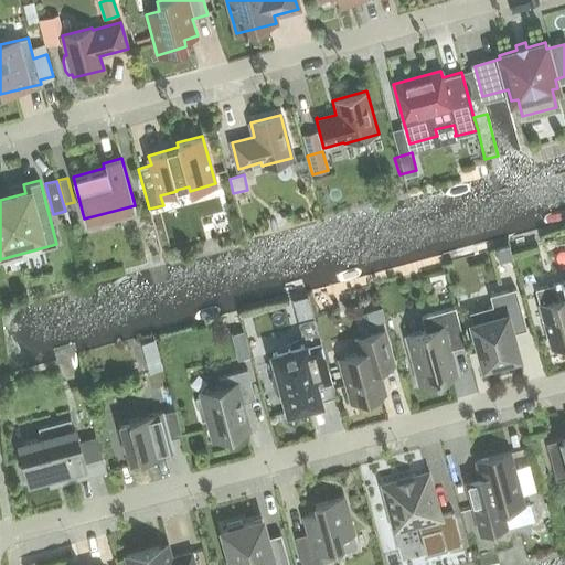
[(508,248),(497,251),(500,264),(511,260),(508,248)]
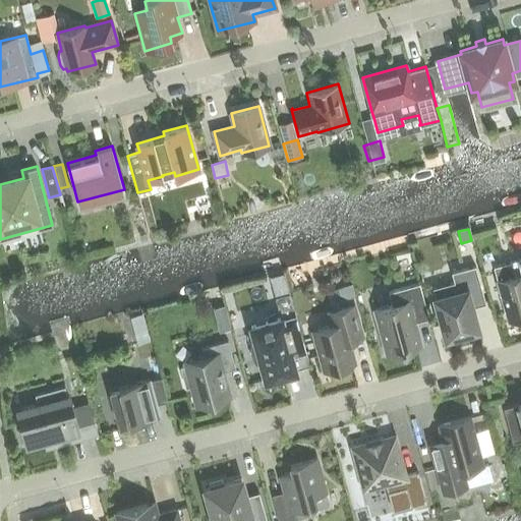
[(520,316),(520,258),(510,263),(514,276),(497,281),(508,321),(520,316)]
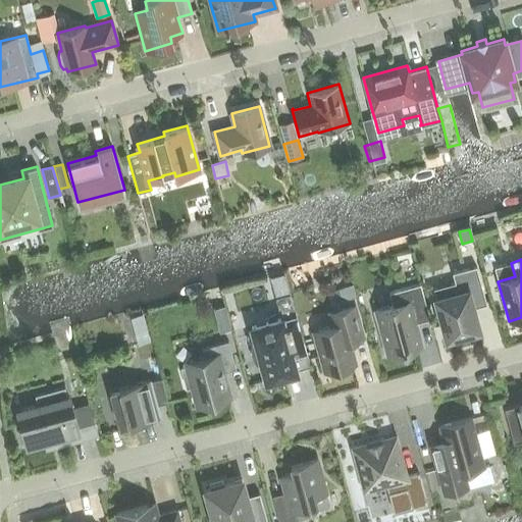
[(447,337),(449,337),(478,329),(472,307),(486,304),(476,266),(453,272),(455,282),(433,289),(447,337)]
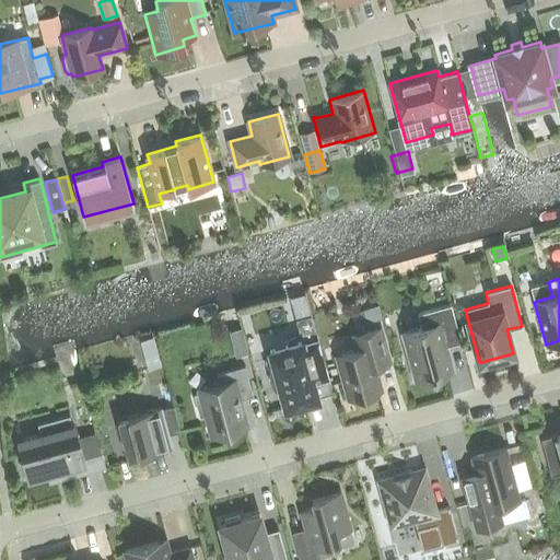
[(305,293),(290,298),(295,321),(311,316),(305,293)]
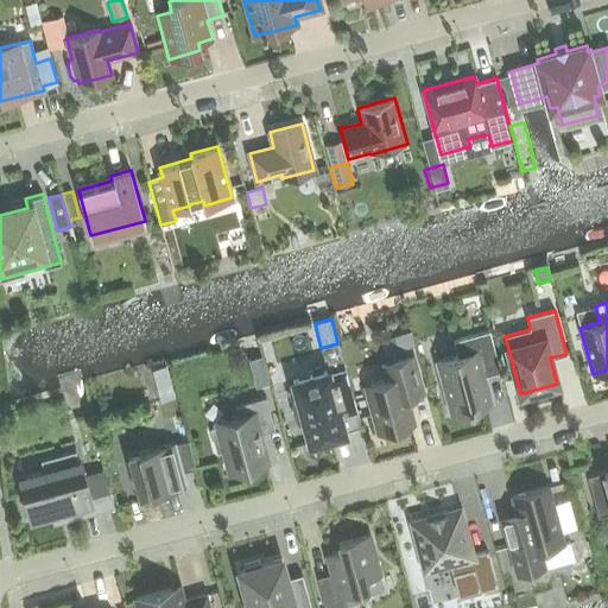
[(491,401),(483,375),(500,371),(489,330),(454,341),(457,356),(437,362),(451,412),(469,407),(469,409),(473,407),(473,406),(491,401)]
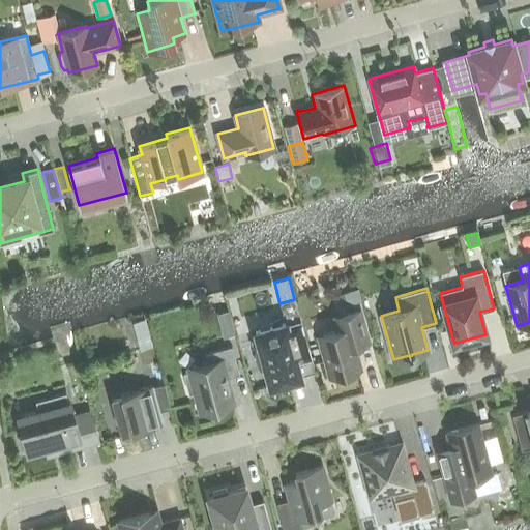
[(360,305),(358,297),(345,301),(347,310),(360,305)]
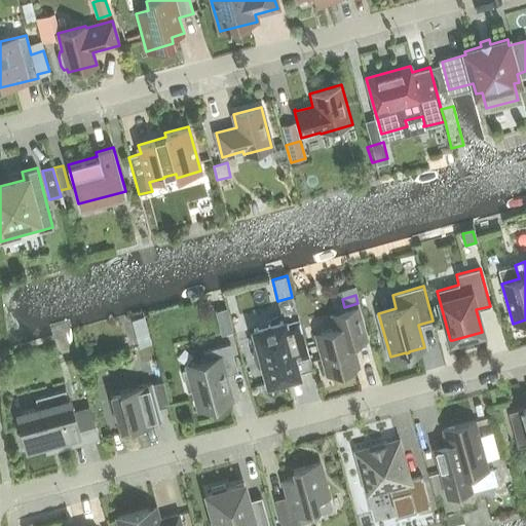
[(277,301),(284,322),(253,330),(258,347),(253,348),(253,355),(255,362),(258,368),(263,366),(268,383),(272,382),(272,383),(295,377),(294,376),(299,375),(292,351),(306,348),(292,297),(277,301)]
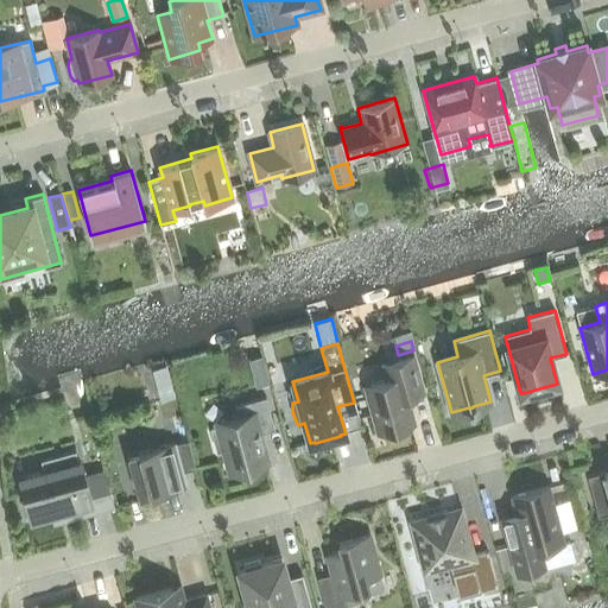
[(423,392),(413,356),(394,361),(399,377),(365,386),(378,432),(415,423),(407,397),(423,392)]
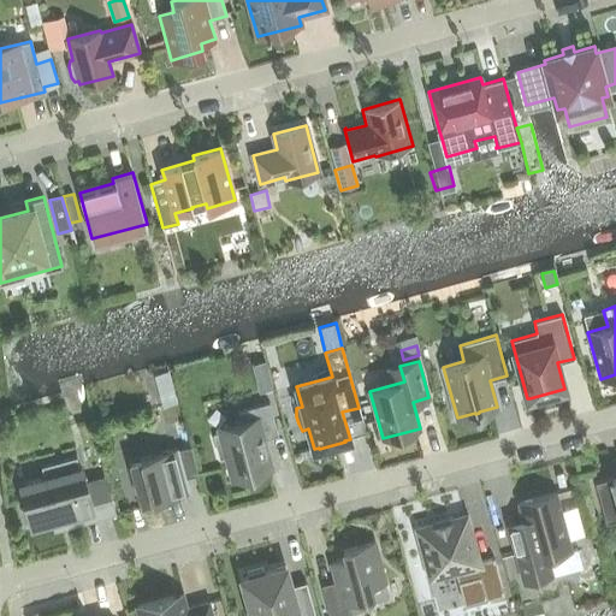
[(175,391),(160,395),(163,407),(177,403),(175,391)]
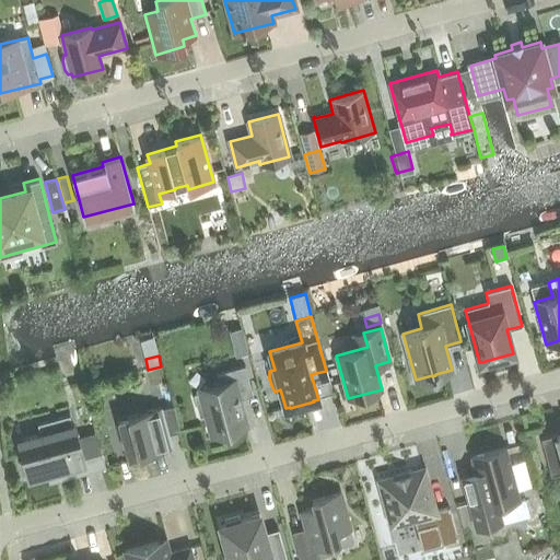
[(198,389),(211,435),(247,426),(238,395),(252,392),(245,366),(217,374),(219,383),(198,389)]
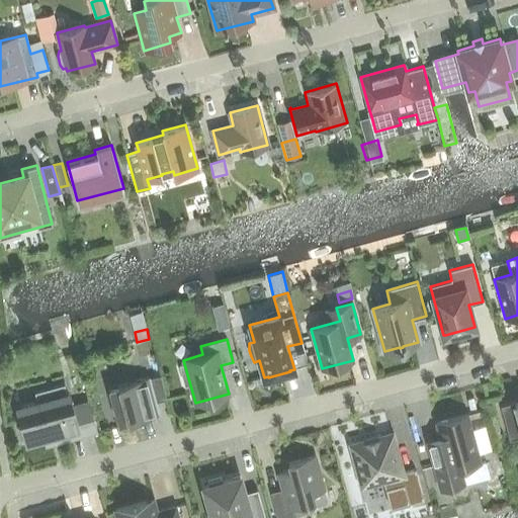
[(118,424),(158,413),(155,403),(166,399),(160,375),(148,378),(109,389),(118,424)]
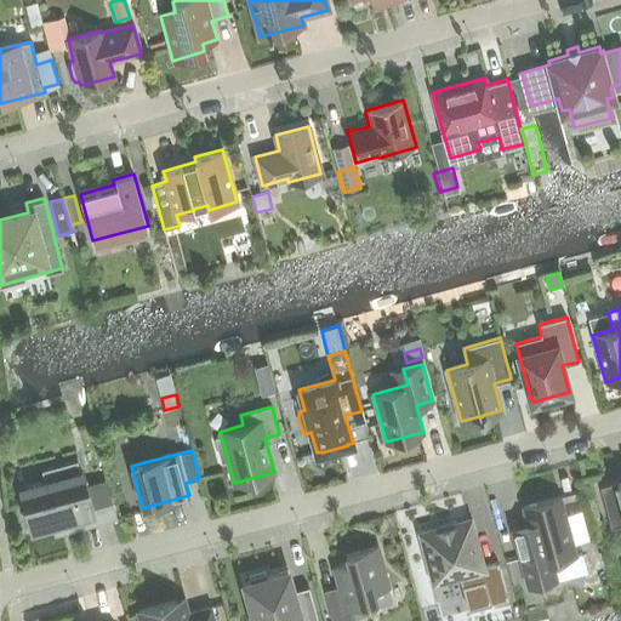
[(75,527),(114,516),(104,484),(86,489),(81,473),(79,473),(75,462),(43,471),(46,483),(22,489),(33,528),(72,517),(75,527)]
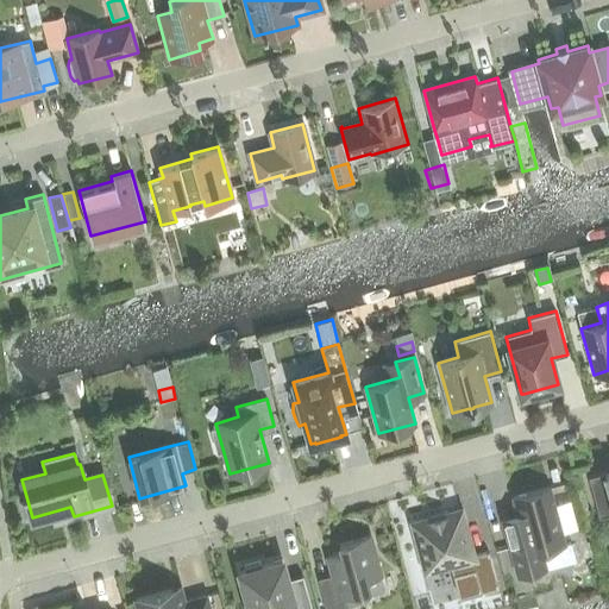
[(608,470),(589,477),(600,516),(608,513),(608,470)]
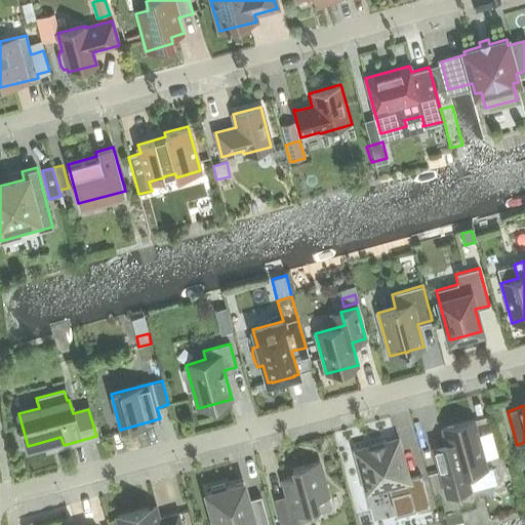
[(467,474),(487,469),(474,419),(442,429),(447,449),(434,453),(445,495),(471,488),(467,474)]
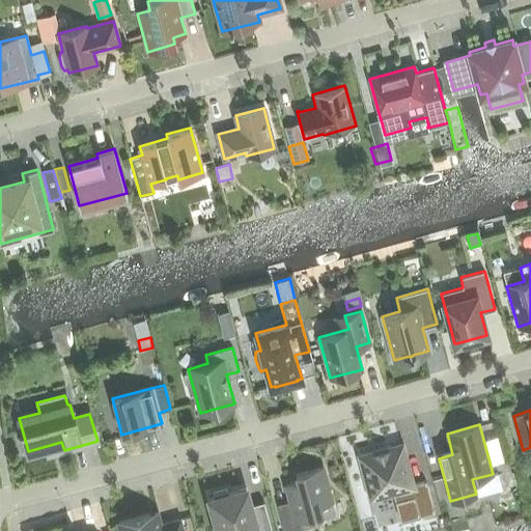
[(361,457),(371,497),(392,492),(400,522),(434,512),(425,481),(411,484),(400,446),(361,457)]
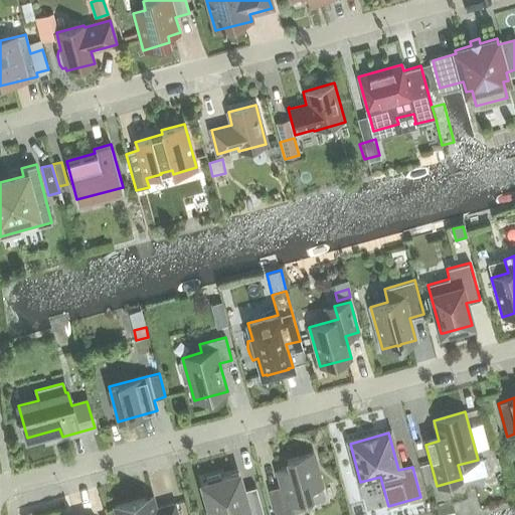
[(322,486),(313,454),(287,461),(289,468),(277,471),(281,486),(269,490),(276,514),(290,514),(295,514),(292,504),(311,498),(313,504),(323,501),(325,497),(322,486)]
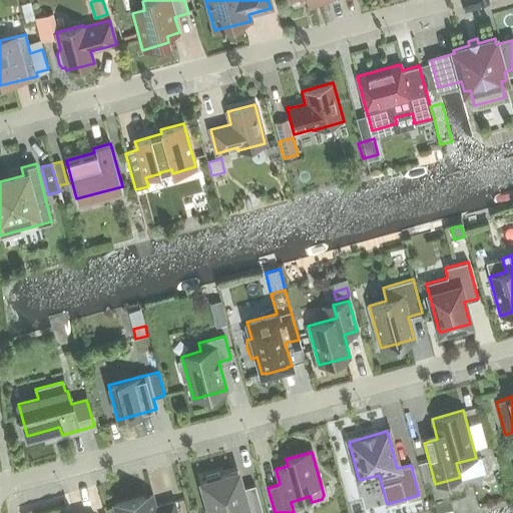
[(241,488),(237,472),(220,476),(218,473),(205,476),(206,480),(201,482),(209,512),(262,512),(254,485),(241,488)]
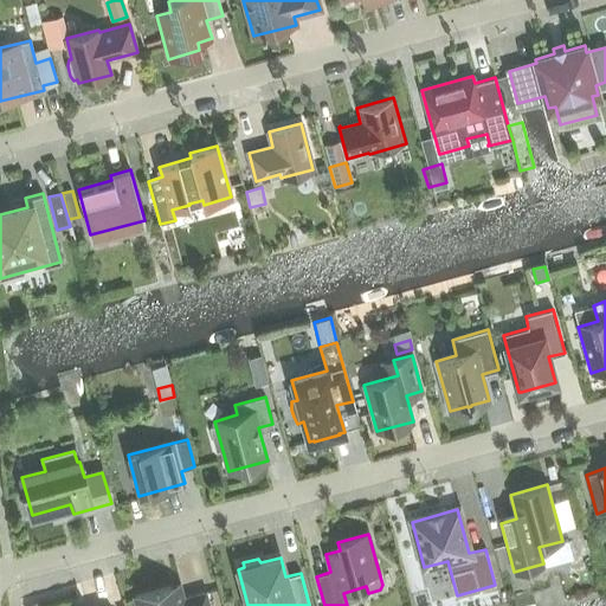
[(135,597),(137,605),(208,605),(205,593),(182,599),(179,585),(135,597)]
